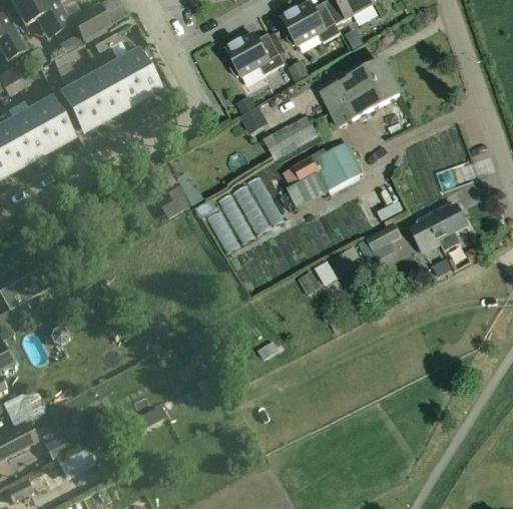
[(74,23),(72,19),(61,0),(59,1),(58,0),(52,0),(45,4),(42,0),(10,0),(24,25),(44,14),(54,34),(74,23)]
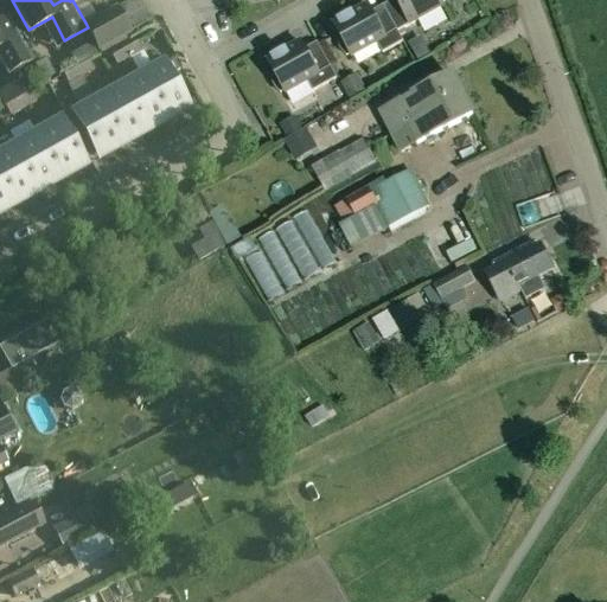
[(384,0),(382,1),(397,27),(442,2),(441,0),(384,0)]
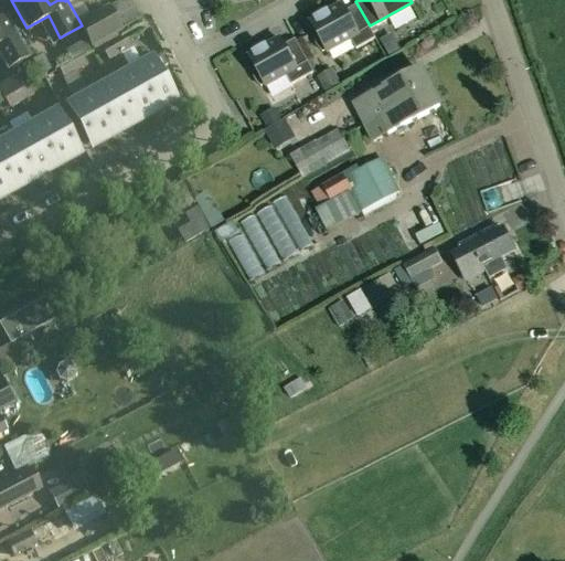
[(344,8),(341,1),(327,9),(324,6),(311,13),(312,17),(310,19),(318,32),(313,34),(321,49),(326,46),(327,50),(350,36),(355,46),(374,35),(370,27),(370,25),(355,1),(344,8)]
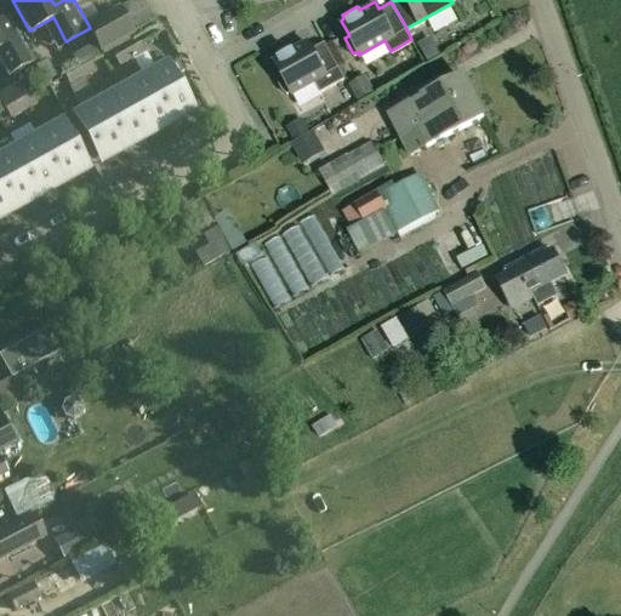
[(101,49),(134,30),(119,5),(87,23),(90,28),(97,41),(101,49)]
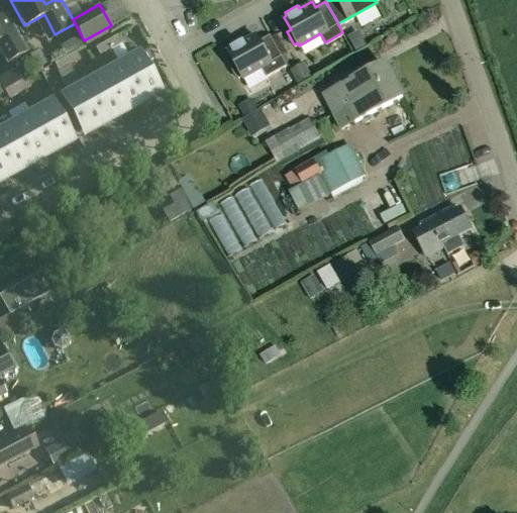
[(0,50),(6,62),(27,49),(6,11),(0,14),(0,50)]
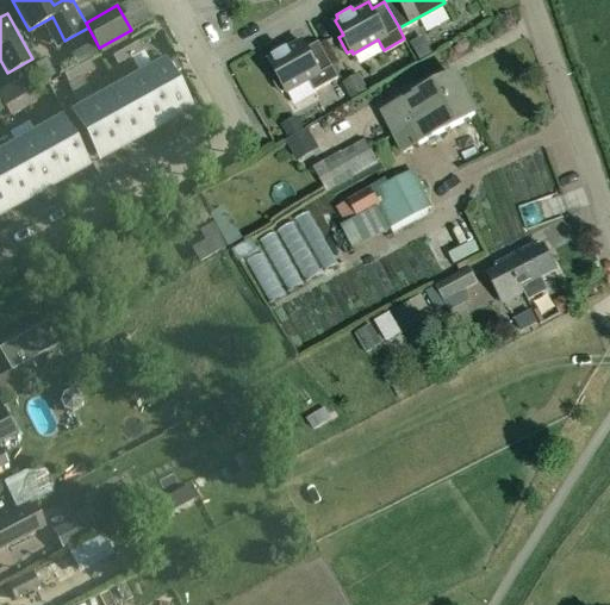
[(272,55),(268,57),(277,73),(272,75),(280,89),(285,87),(286,91),(309,79),(315,88),(338,75),(318,39),(305,47),(302,38),(286,47),(284,43),(269,51),(272,55)]
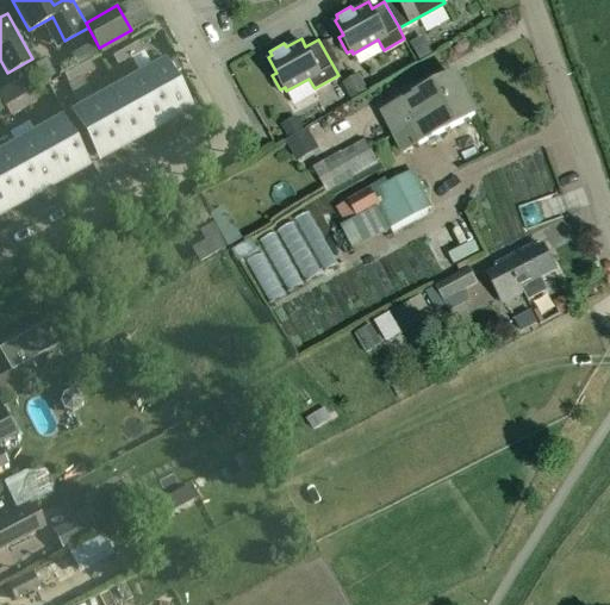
[(143,48),(138,39),(125,47),(131,55),(143,48)]
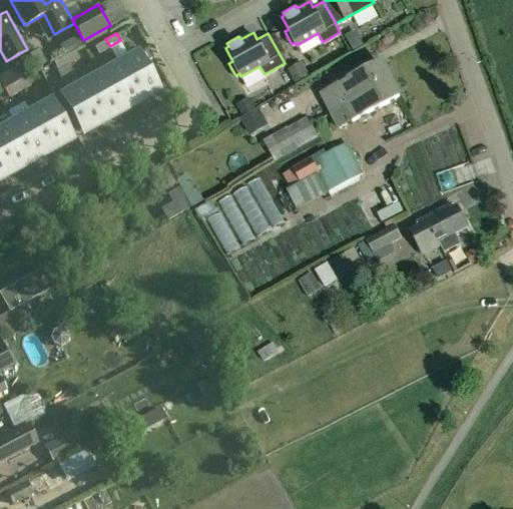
[(83,40),(80,34),(61,44),(65,51),(84,41),(83,40)]
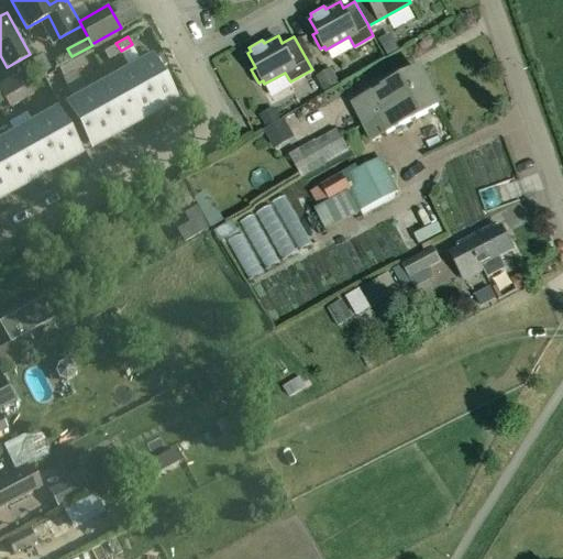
[(105,50),(109,58),(121,51),(116,43),(105,50)]
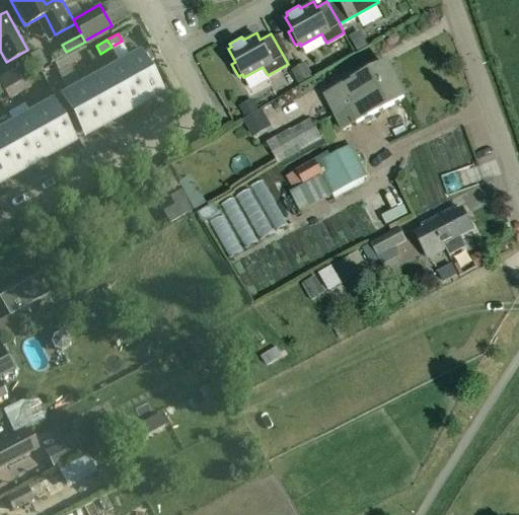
[(81,57),(76,50),(66,56),(70,63),(81,57)]
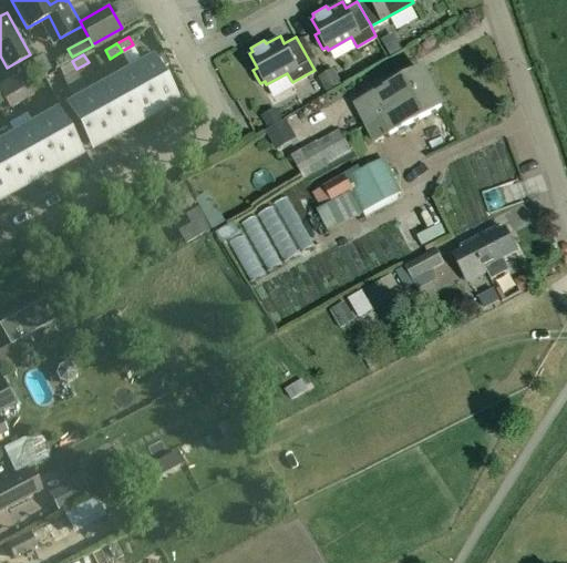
[(153,57),(132,69),(153,108),(174,95),(153,57)]
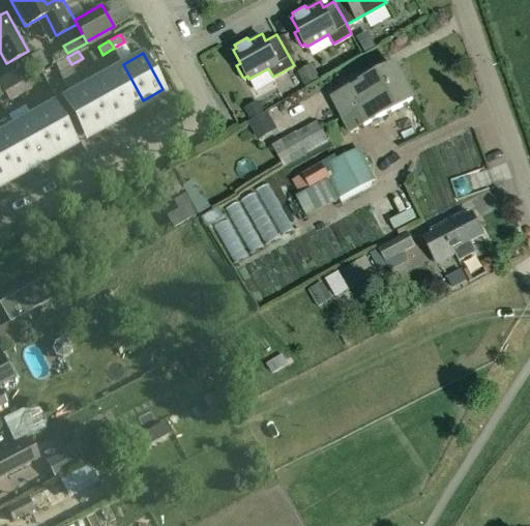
[(56,63),(60,70),(71,64),(67,57),(56,63)]
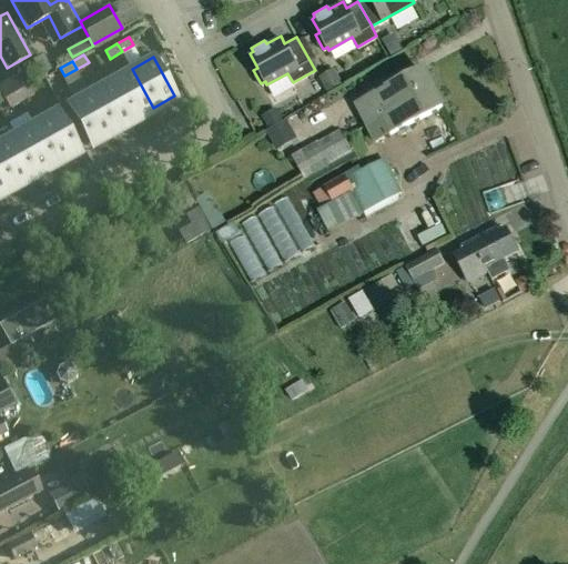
[(327,88),(342,79),(334,64),(320,73),(327,88)]
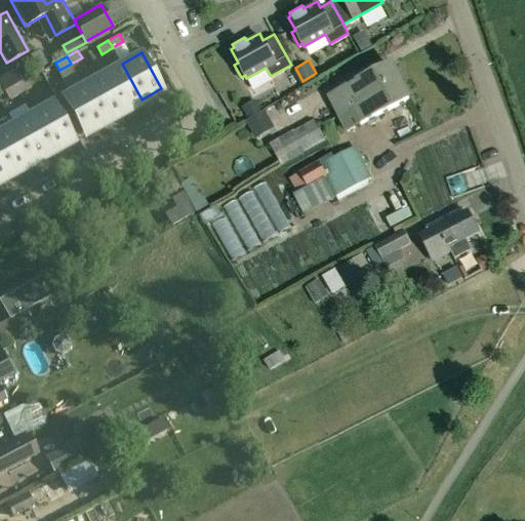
[(365,93),(398,76),(391,62),(357,78),(359,82),(348,88),(346,84),(328,92),(338,113),(367,97),(365,93)]
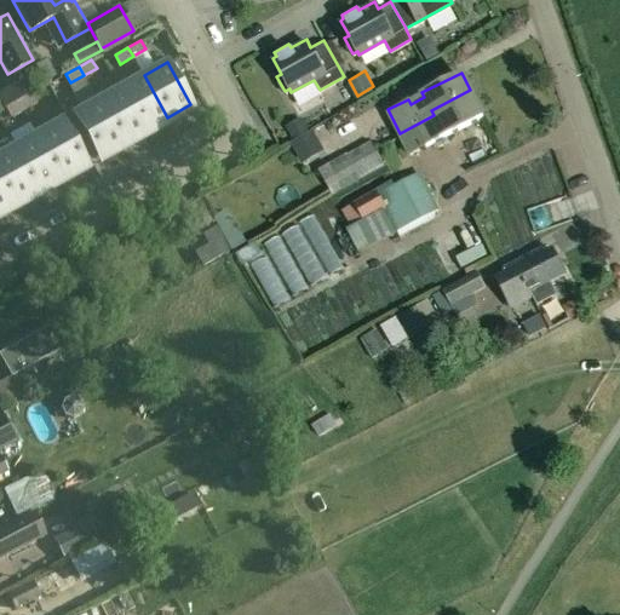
[(144,130),(167,118),(144,75),(120,87),(144,130)]
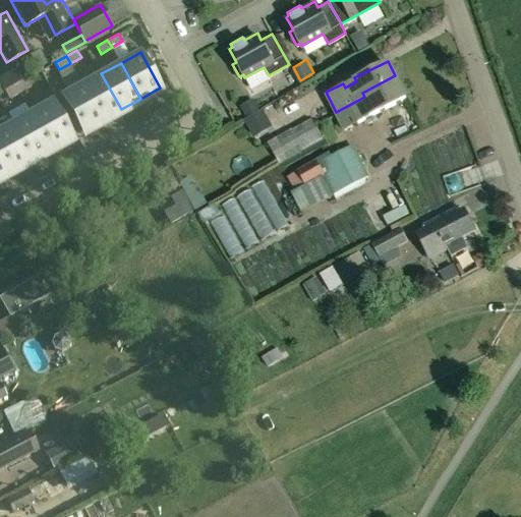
[(101,120),(121,109),(101,73),(81,84),(101,120)]
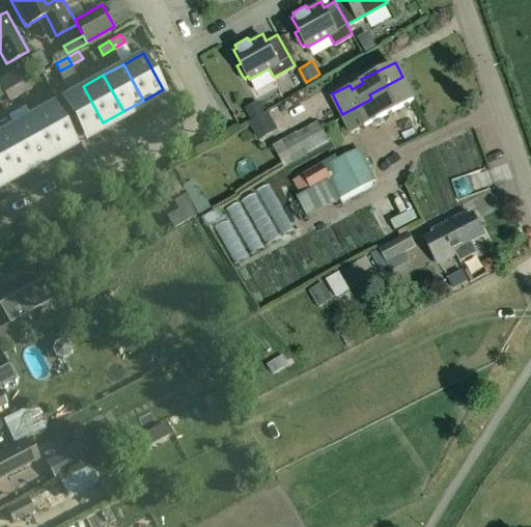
[(371,99),(342,114),(350,129),(413,96),(402,77),(369,94),(371,99)]
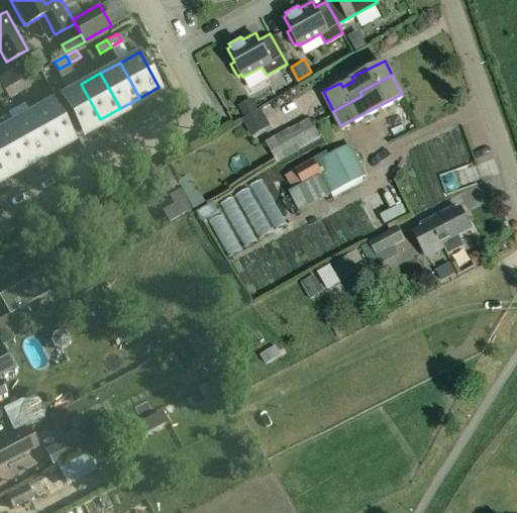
[(31,84),(27,77),(16,83),(20,90),(31,84)]
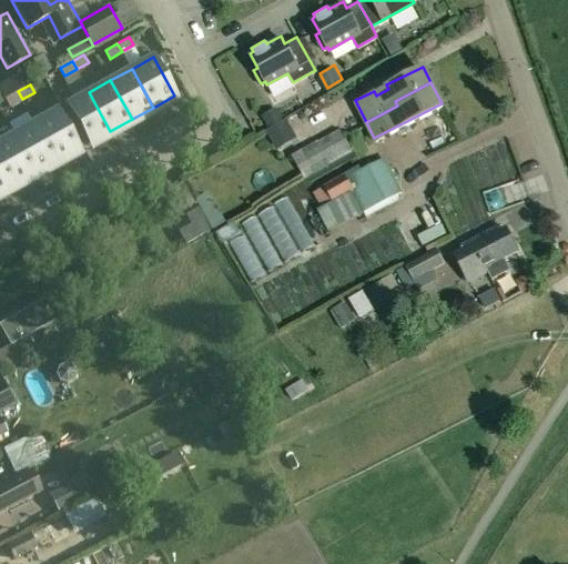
[(22,99),(18,91),(6,98),(10,106),(22,99)]
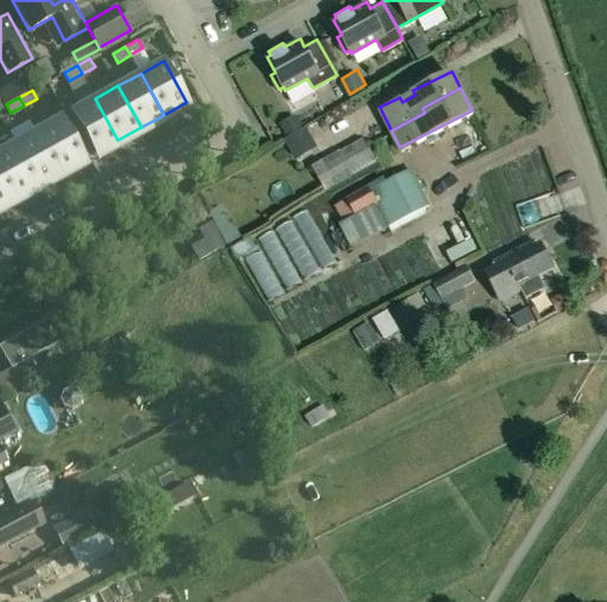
[(95,153),(117,140),(95,98),(72,111),(95,153)]
